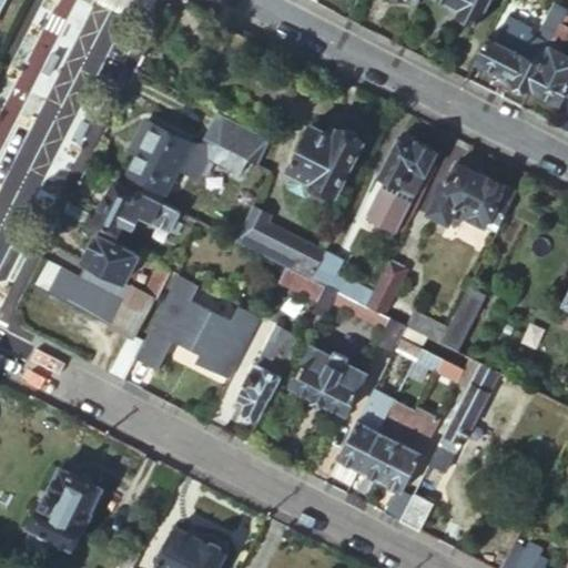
[(447,0),(459,6),(455,12),(476,23),(488,0),(447,0)]
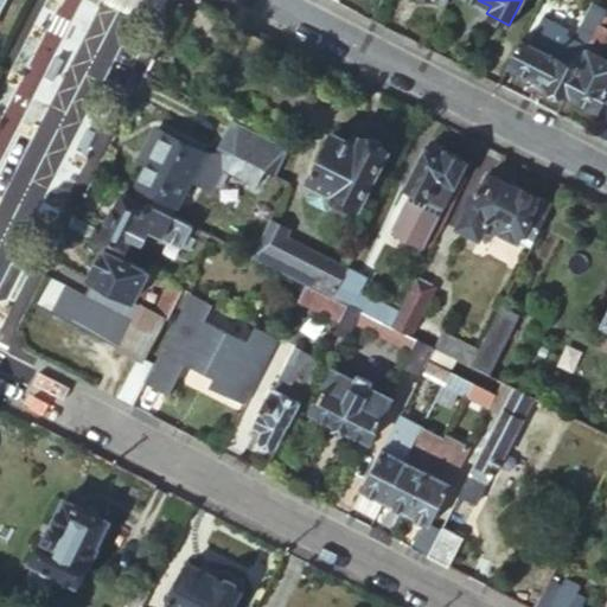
[(606,12),(596,32),(566,93),(596,109),(606,89),(606,58),(604,57),(606,50),(606,12)]
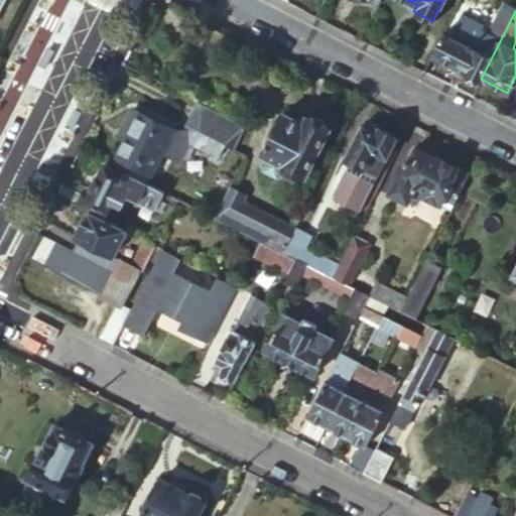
[(449,36),(442,33),(432,53),(481,79),(507,27),(498,23),(492,35),(490,34),(483,46),(473,41),(482,25),(462,14),(449,36)]
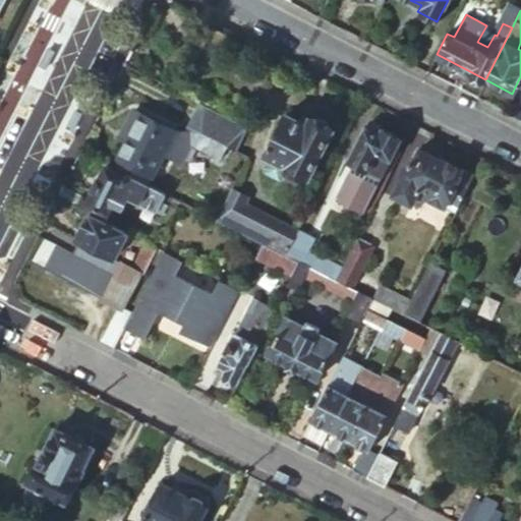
[(520,92),(509,115),(520,121),(520,92)]
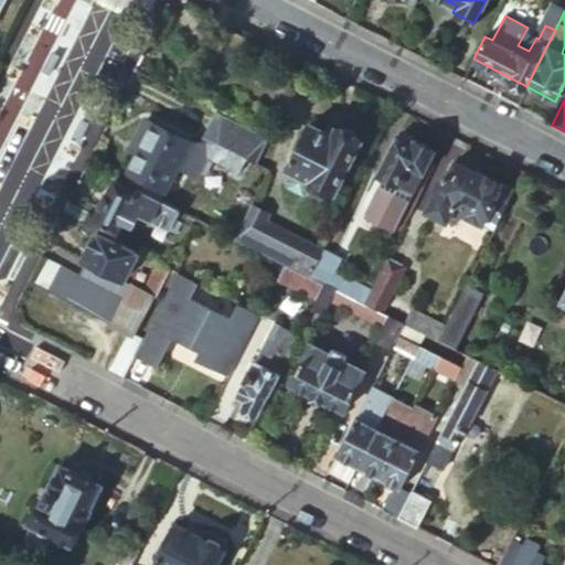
[(262,136),(215,112),(203,135),(249,159),(262,136)]
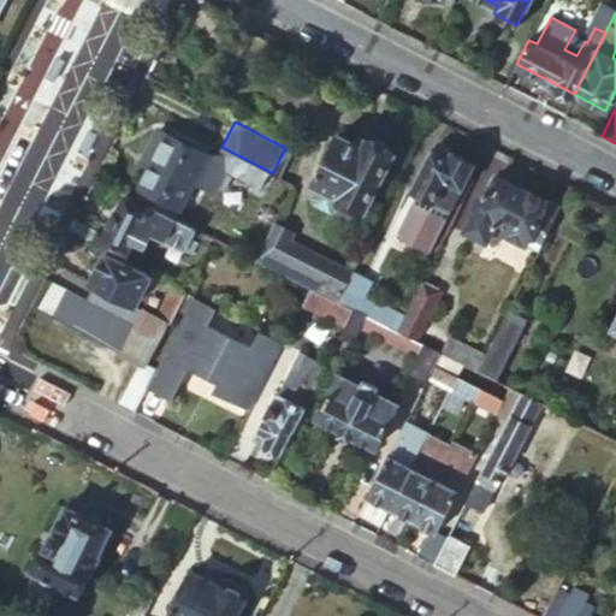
[(155,194),(149,206),(183,224),(215,159),(157,129),(142,157),(153,163),(141,187),(155,194)]
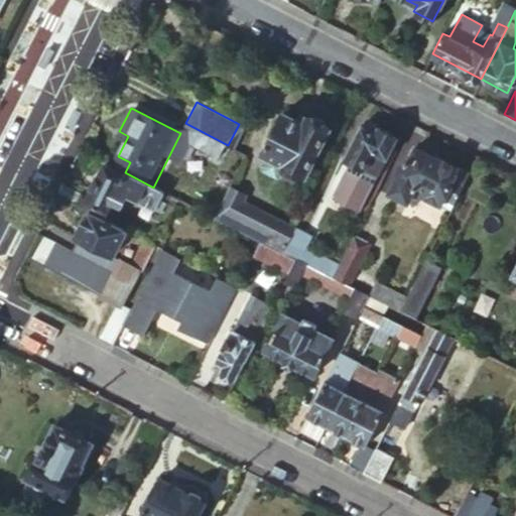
[(301,124),(279,113),(258,153),(300,174),(326,127),(319,124),(321,120),(311,114),(308,119),(304,117),(301,124)]
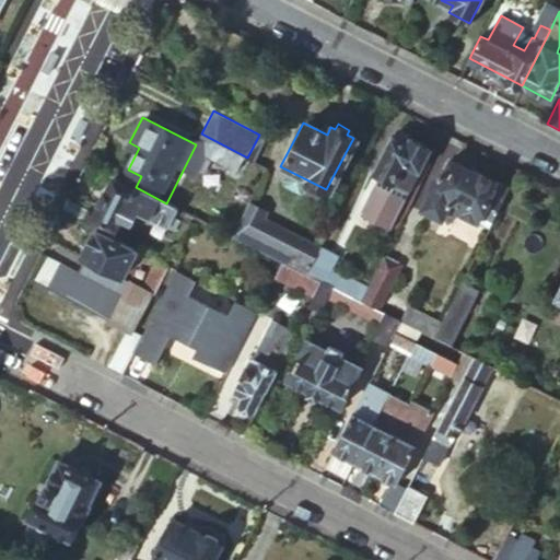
[(391,133),(370,174),(393,185),(394,183),(408,190),(429,148),(407,137),(405,140),(391,133)]
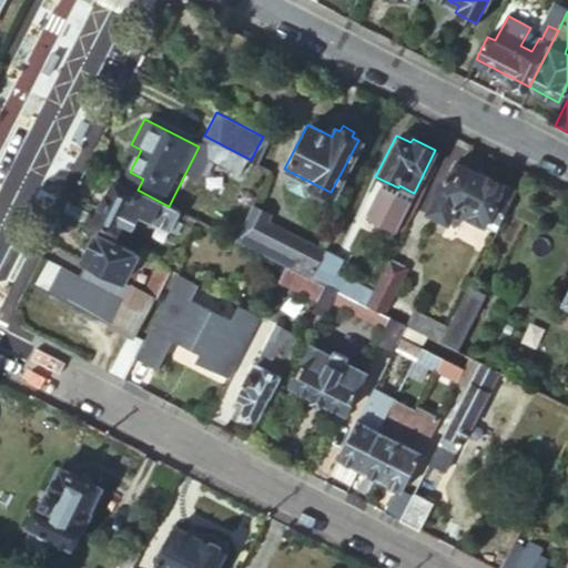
[(494,229),(514,191),(480,173),(478,175),(454,162),(446,175),(442,173),(424,209),(444,220),(446,216),(455,221),(460,211),(494,229)]
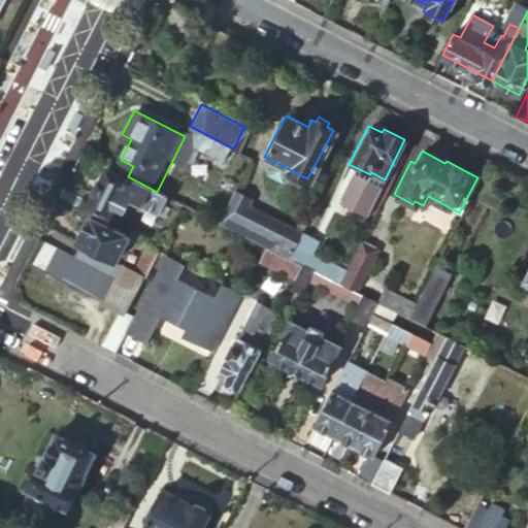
[(370,174),(349,164),(344,172),(349,189),(362,196),(378,191),(385,179),(371,172),(370,174)]
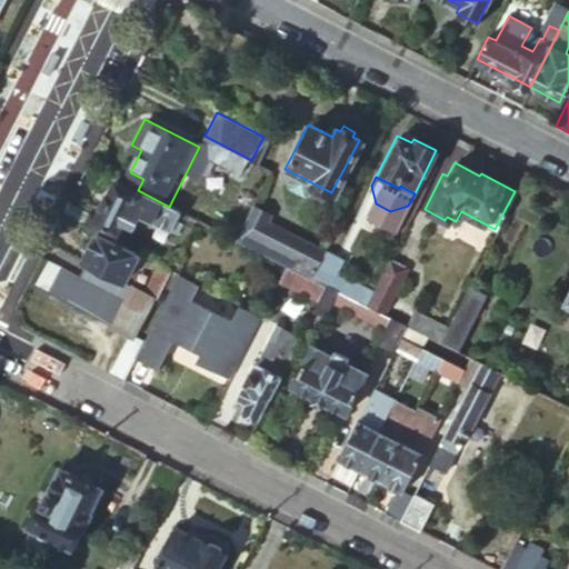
[(138,190),(115,179),(88,232),(97,236),(117,246),(127,227),(137,232),(145,218),(182,236),(188,225),(198,230),(201,223),(169,207),(138,190)]
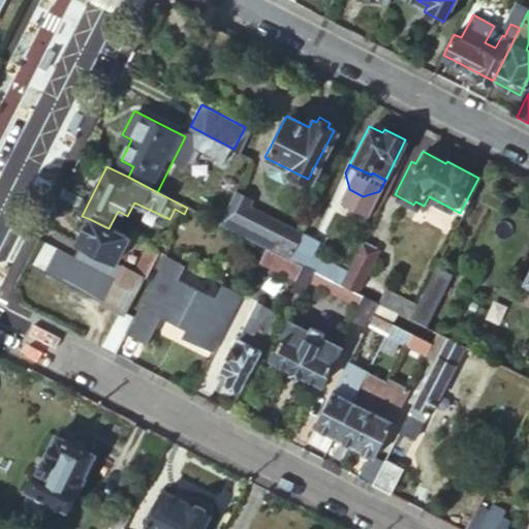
[(84,200),(61,189),(55,203),(78,213),(84,200)]
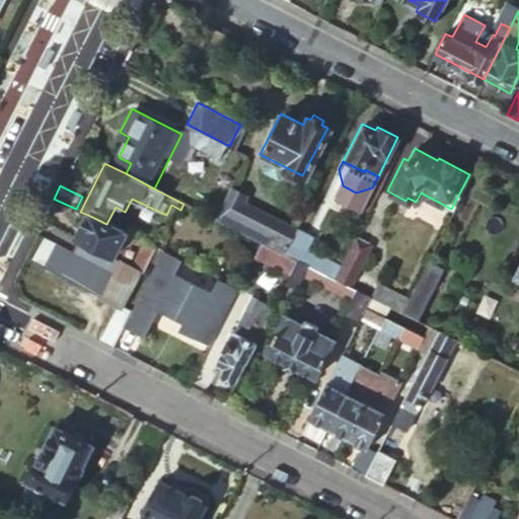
[(240,200),(225,192),(212,218),(261,242),(282,252),(289,237),(235,210),(240,200)]
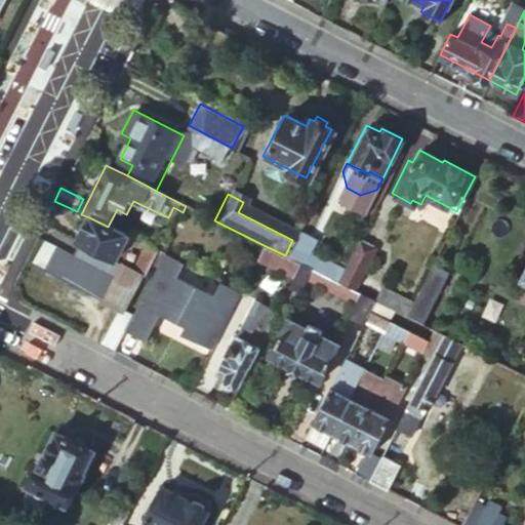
[(108,227),(89,217),(77,242),(78,243),(119,263),(131,239),(108,227)]
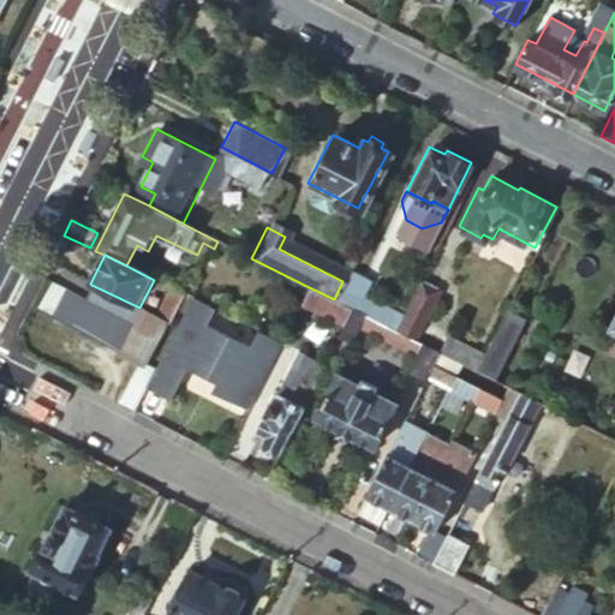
[(370,280),(350,269),(342,281),(334,299),(352,309),(392,329),(399,314),(364,296),(370,280)]
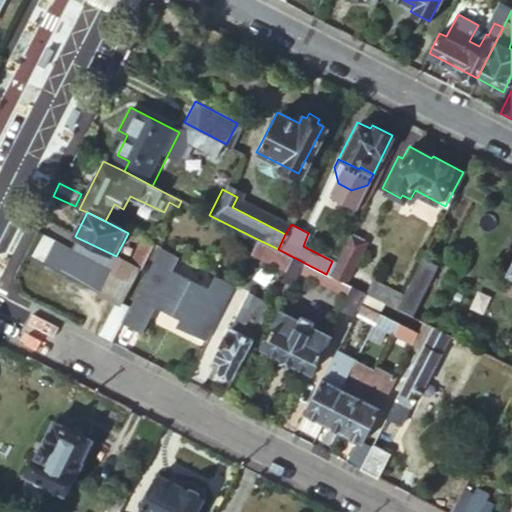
[(347,232),(332,261),(326,274),(343,282),(364,242),(347,232)]
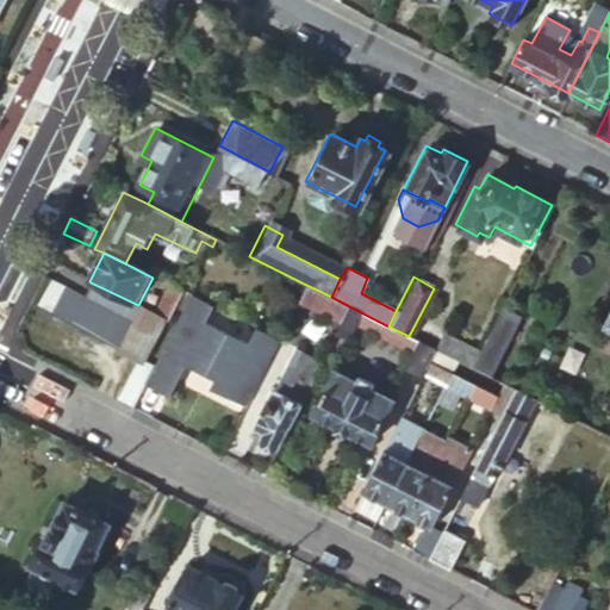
[(112,399),(130,409),(139,391),(143,384),(153,365),(142,359),(163,318),(162,316),(148,310),(141,324),(83,297),(49,279),(33,306),(135,355),(112,399)]
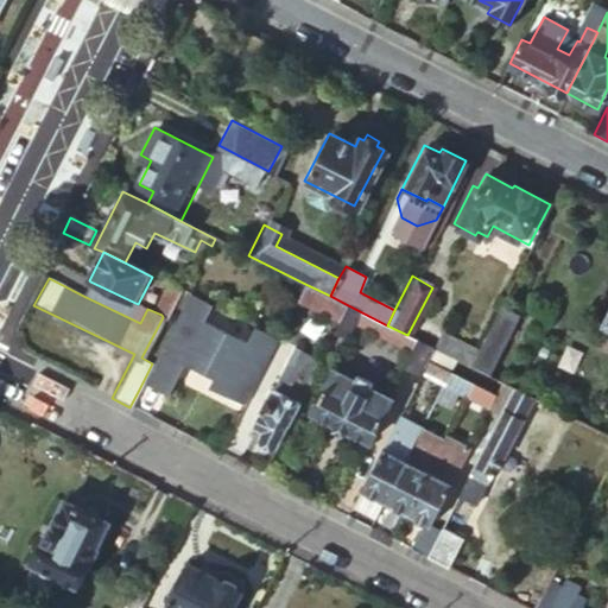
[(90,282),(83,296),(140,323),(147,309),(138,304),(90,282)]
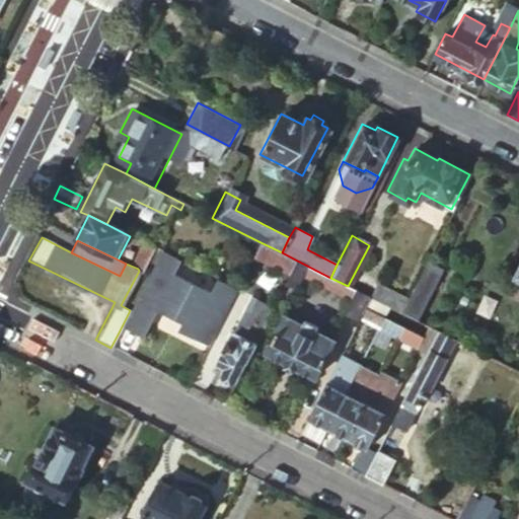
[(297,261),(282,252),(261,242),(254,252),(291,271),(297,261)]
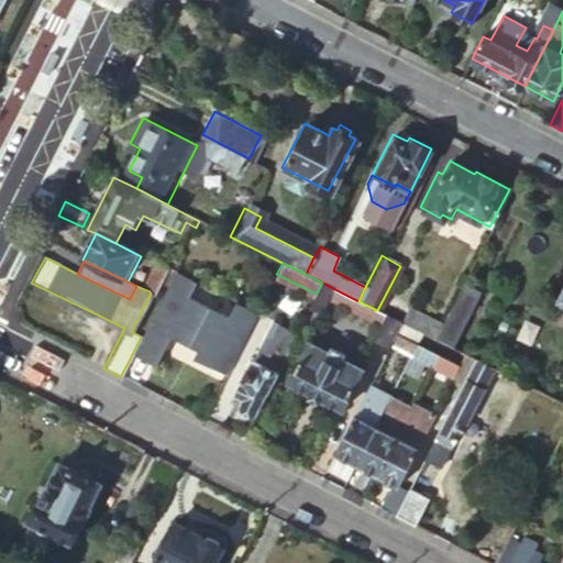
[(162,266),(150,291),(151,294),(156,296),(164,278),(168,269),(162,266)]
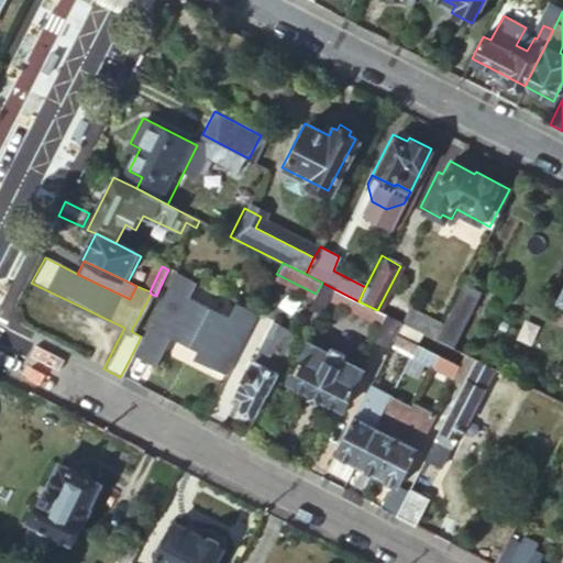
[(169,280),(174,273),(168,269),(164,278),(169,280)]
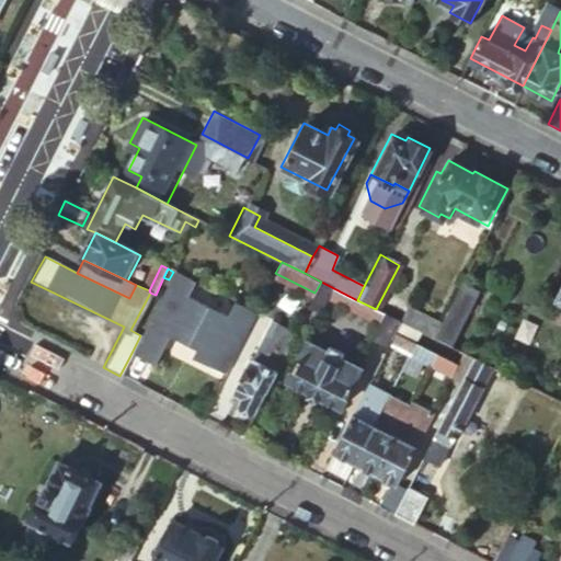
[(195,283),(173,272),(169,279),(140,335),(132,353),(153,365),(170,334),(174,325),(201,340),(196,347),(191,357),(224,375),(255,312),(236,302),(228,318),(187,298),(195,283)]
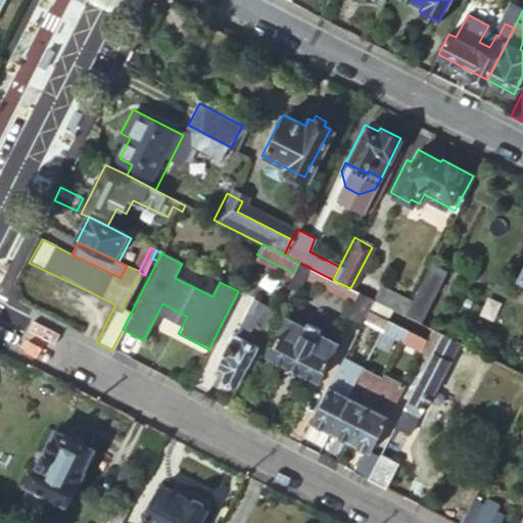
[(444,271),(428,262),(410,297),(401,314),(417,322),(444,271)]
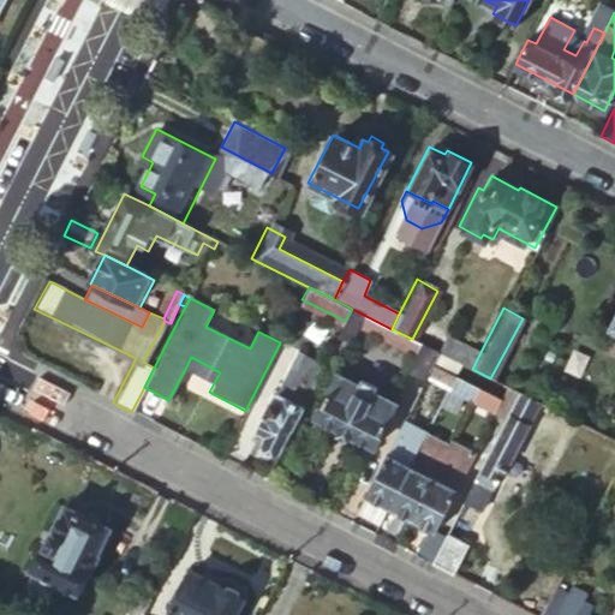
[(412,339),(392,329),(352,309),(345,321),(336,338),(350,344),(358,328),(415,357),(405,376),(422,383),(424,380),(433,363),(439,352),(412,339)]
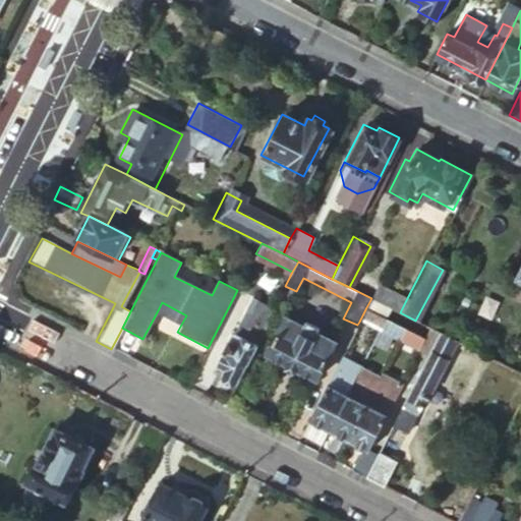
[(380,283),(371,298),(400,312),(408,296),(380,283)]
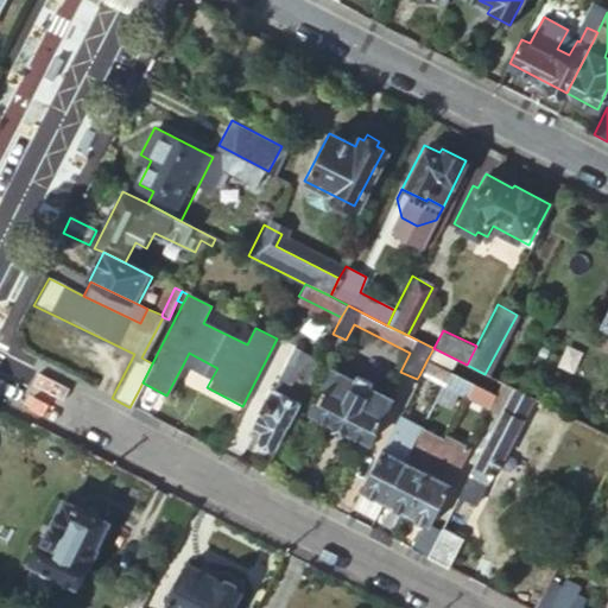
[(251,431),(277,444),(318,362),(292,349),(267,397),(264,394),(257,406),(261,409),(251,431)]
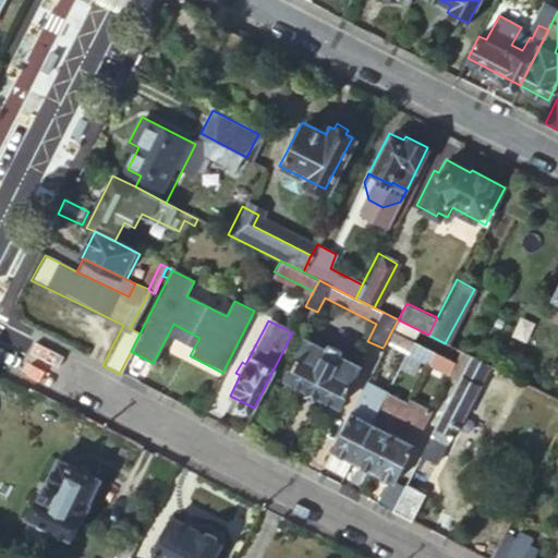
[(199,338),(173,324),(169,332),(195,346),(199,338)]
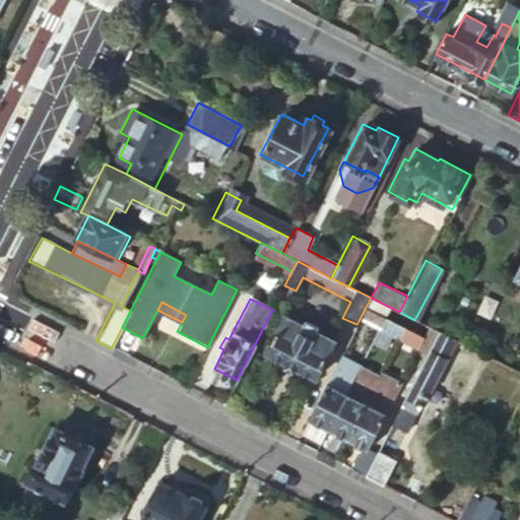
[(386,318),(366,307),(359,321),(379,331),(386,318)]
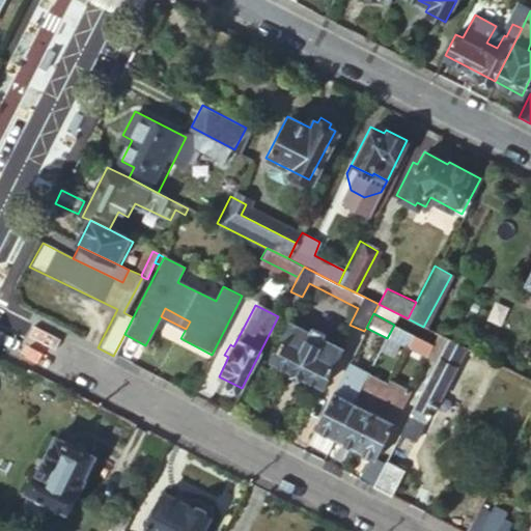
[(340,348),(290,323),(271,360),(320,385),(340,348)]
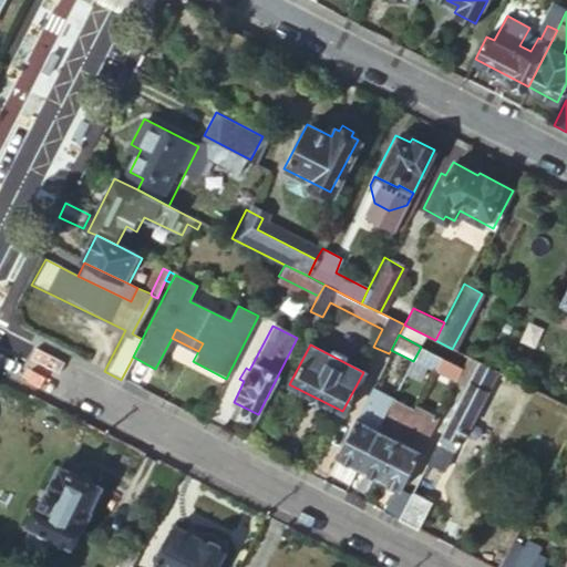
[(442,357),(421,347),(413,361),(434,372),(442,357)]
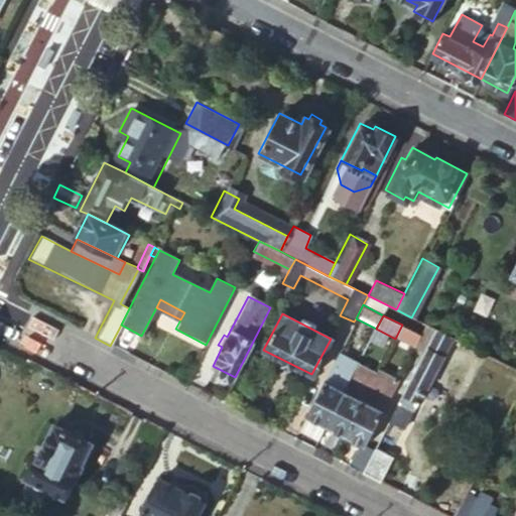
[(422,335),(402,325),(395,339),(415,348),(422,335)]
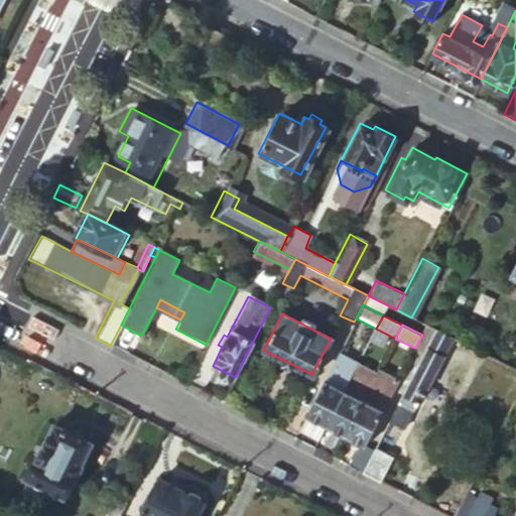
[(454,340),(435,330),(430,339),(423,352),(397,405),(415,414),(454,340)]
